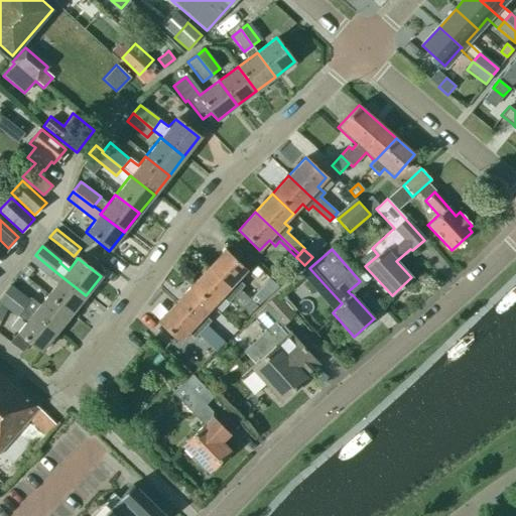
[(208,269),(253,312),(259,306),(250,298),(240,289),(244,285),(238,279),(246,271),(225,251),(208,269)]
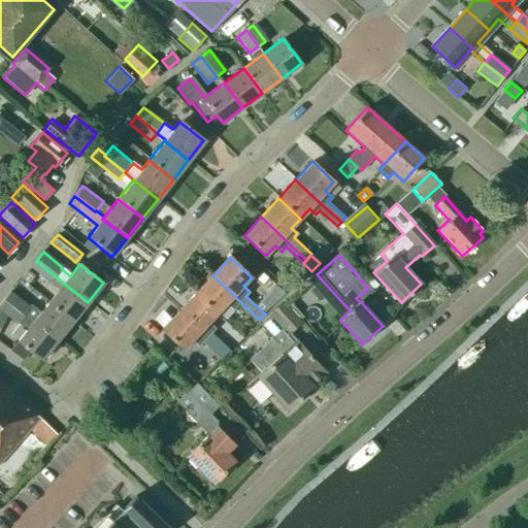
[(54,275),(36,261),(31,267),(48,282),(59,291),(48,303),(72,322),(88,302),(64,284),(54,275)]
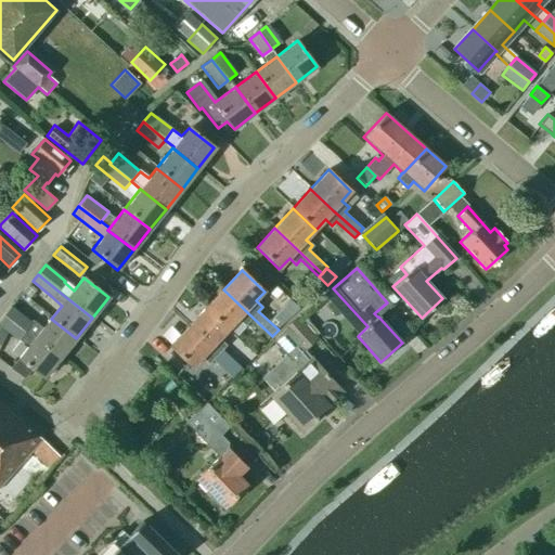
[(205,309),(228,330),(239,319),(245,325),(248,321),(269,339),(272,336),(223,289),(205,309)]
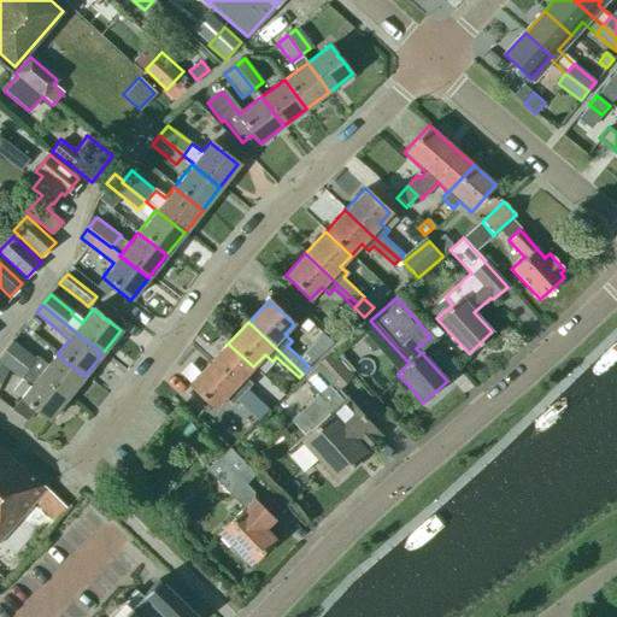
[(322,333),(301,354),(299,357),(310,366),(333,342),(322,333)]
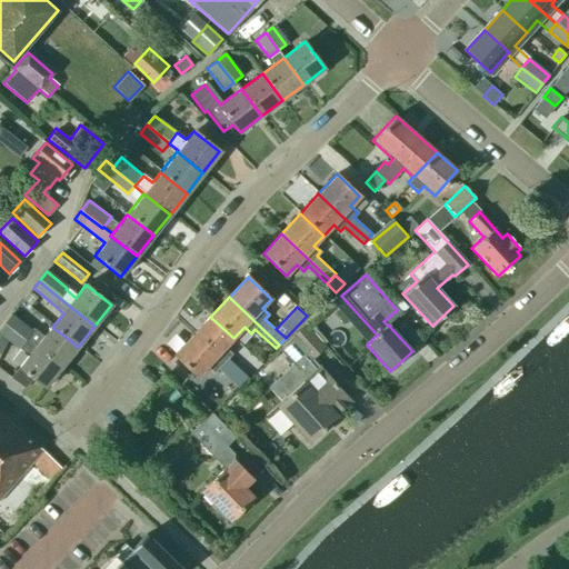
[(78,347),(52,327),(42,340),(31,332),(10,315),(5,322),(26,339),(61,368),(78,347)]
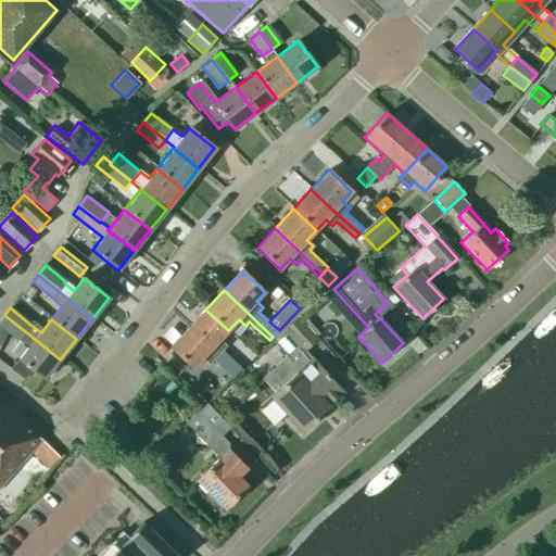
[(211,350),(236,375),(242,368),(222,350),(226,345),(219,340),(228,330),(205,310),(188,328),(211,350)]
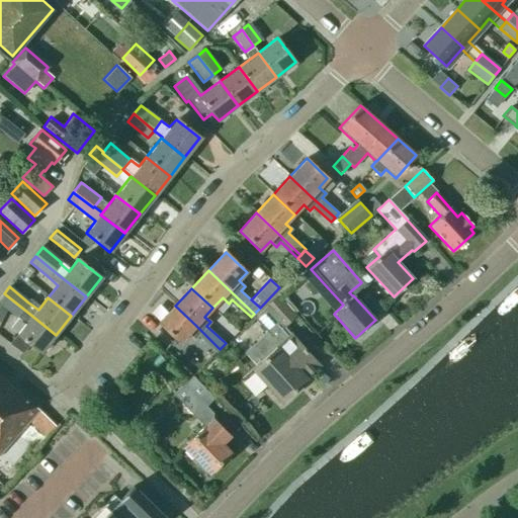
[(23,309),(4,293),(0,297),(0,307),(14,319),(15,318),(24,326),(17,335),(41,352),(56,335),(23,309)]
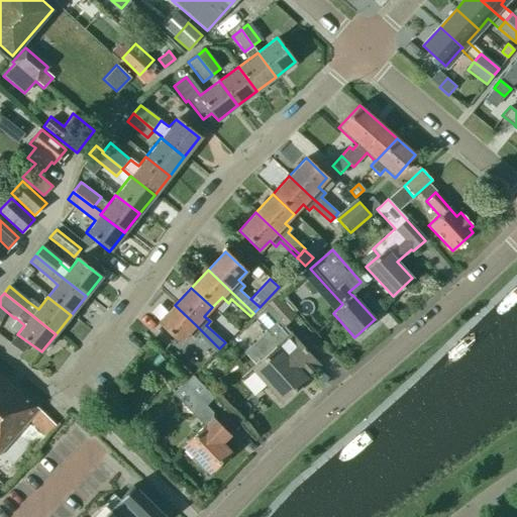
[(303,307),(303,293),(288,294),(288,308),(303,307)]
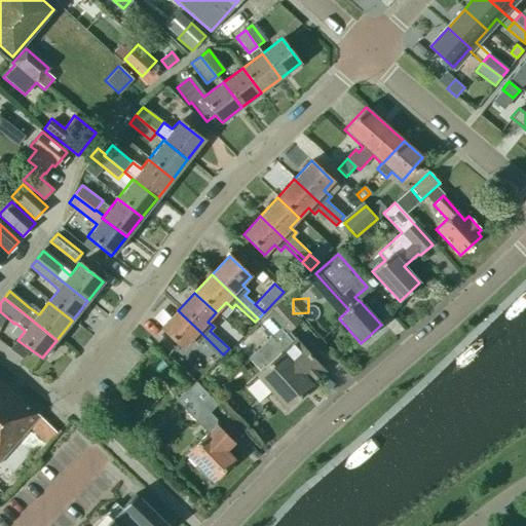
[(309,385),(324,372),(296,341),(295,336),(290,330),(299,323),(282,303),(271,312),(259,324),(272,339),(250,359),(261,372),(258,375),(275,396),(275,398),(280,405),(284,405),(287,409),(311,387),(309,385)]
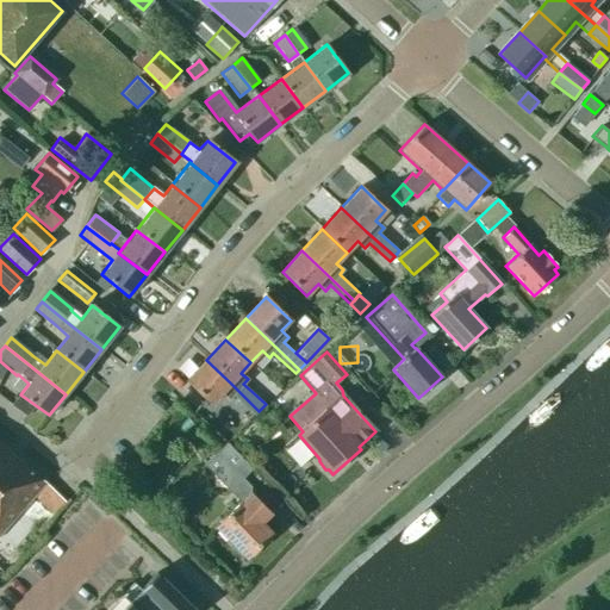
[(255,415),(259,411),(231,384),(206,360),(186,381),(211,405),(223,393),(229,399),(234,394),(255,415)]
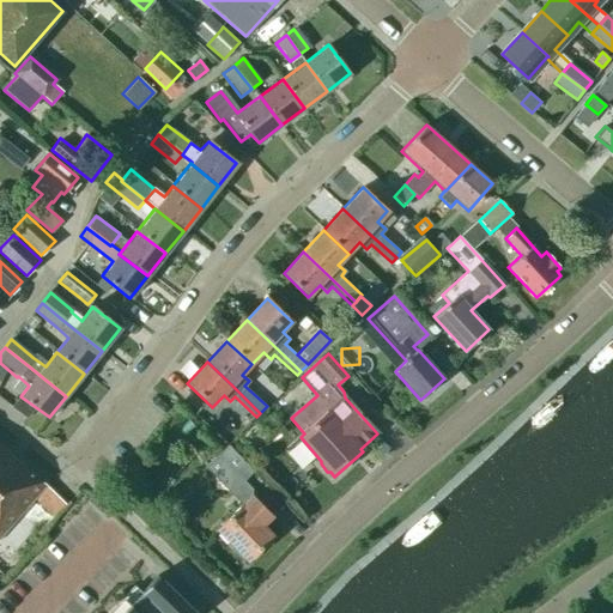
[(0,443),(0,535),(28,507),(49,526),(67,505),(46,485),(0,443)]
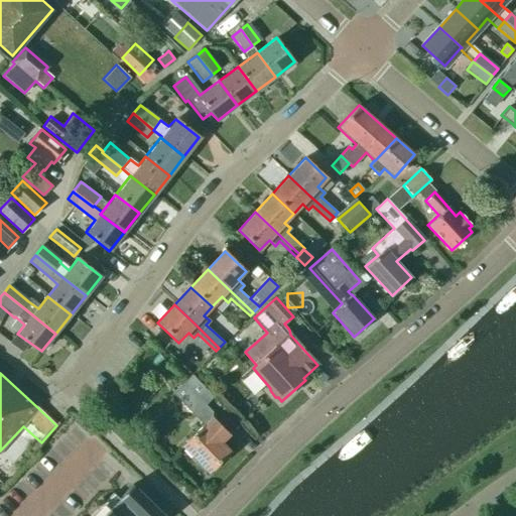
[(221,443),(229,435),(212,418),(212,412),(205,405),(214,397),(191,375),(172,394),(204,425),(183,445),(209,471),(228,450),(221,443)]
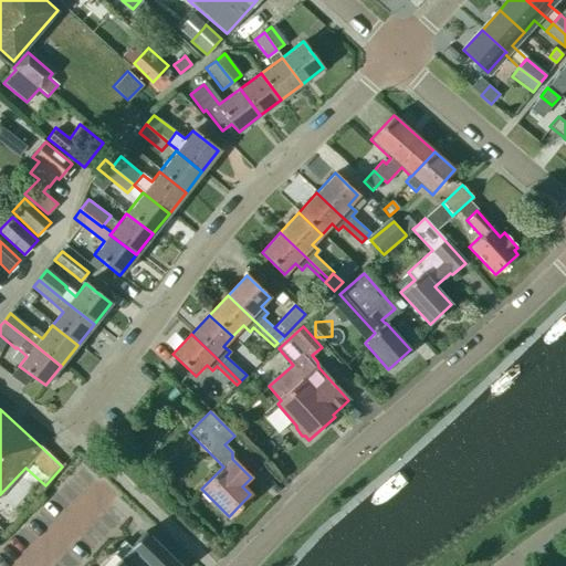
[(178,565),(180,565),(144,530),(108,565),(178,565)]
